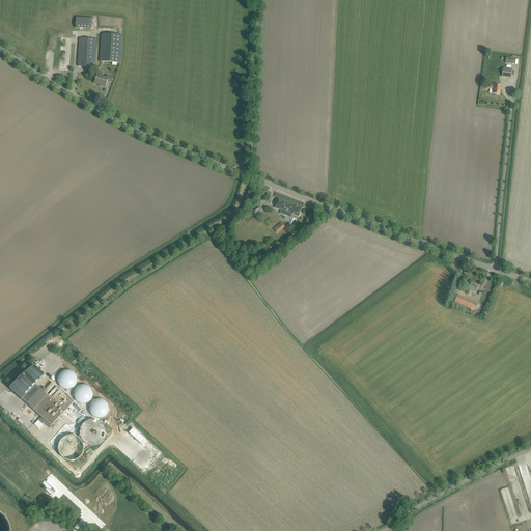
[(76,28),(91,29),(91,18),(76,18),(76,28)]
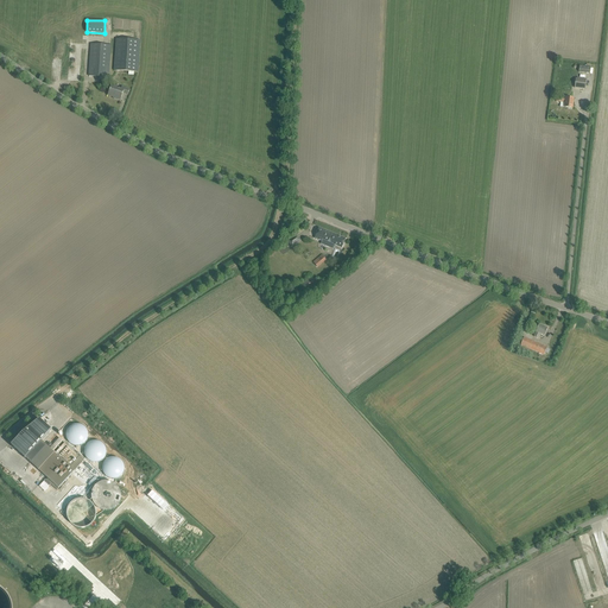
[(114,70),(138,73),(140,40),(116,38),(114,70)]
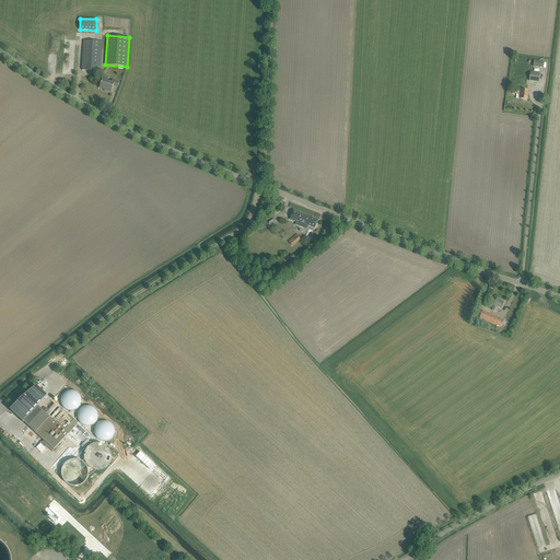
[(82,70),(101,71),(103,42),(84,41),(82,70)]
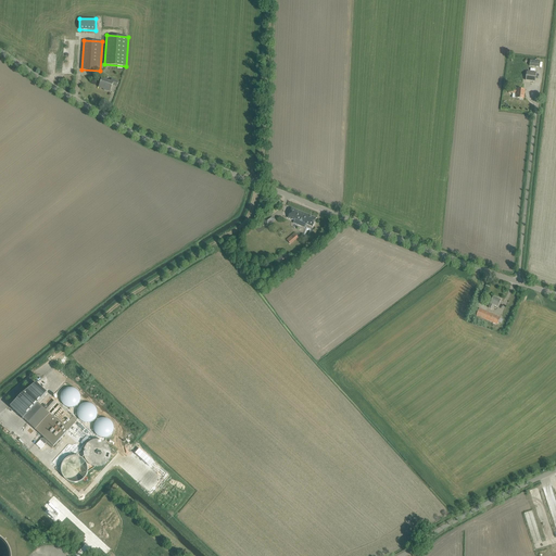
[(536,59),(536,61),(530,60),(530,66),(539,67),(540,61),(540,59),(536,59)]
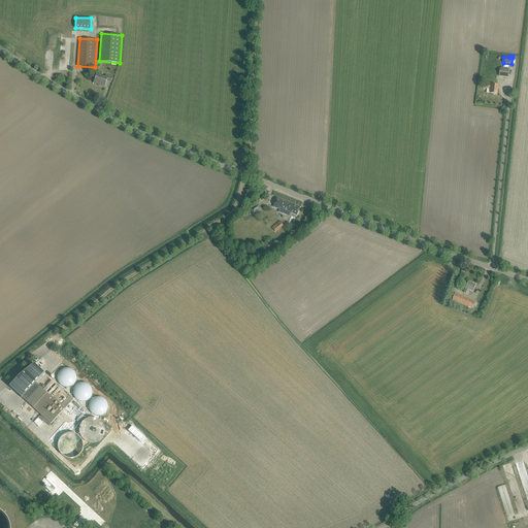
[(499,76),(503,76),(508,77),(509,69),(500,68),(499,76)]
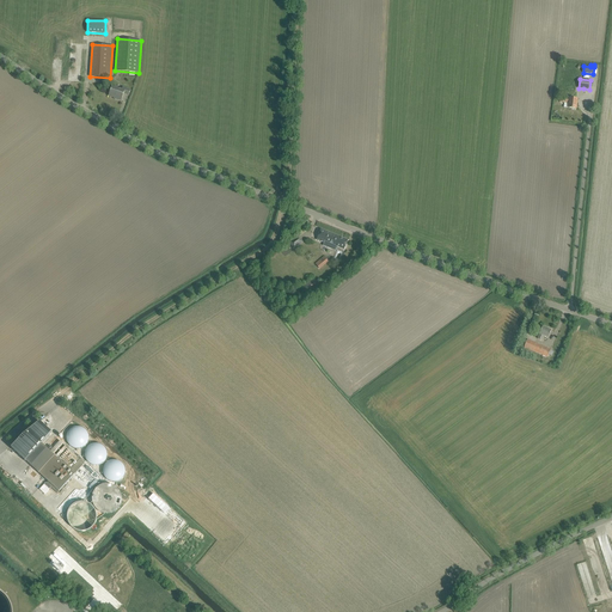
[(112,86),(109,96),(122,101),(124,93),(129,96),(130,91),(123,87),(122,90),(112,86)]
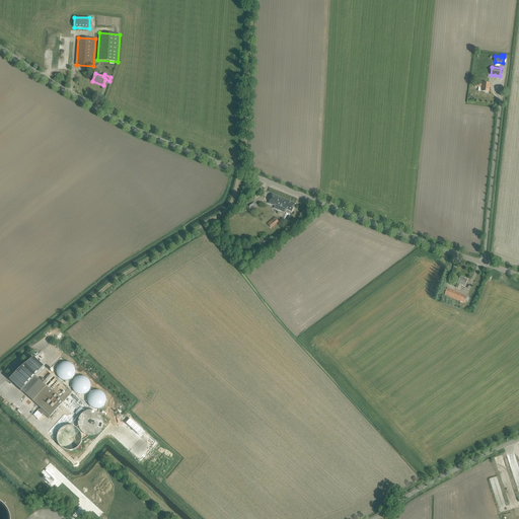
[(478,91),(482,91),(489,92),(490,84),(475,82),(474,86),(478,87),(478,91)]
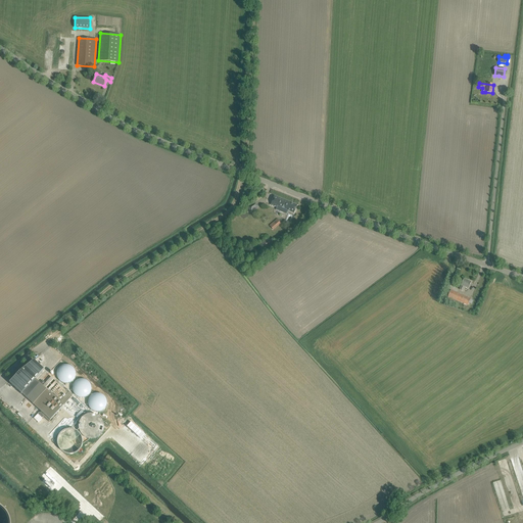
[(271,205),(276,207),(288,211),(294,214),(297,205),(274,196),(271,205)]
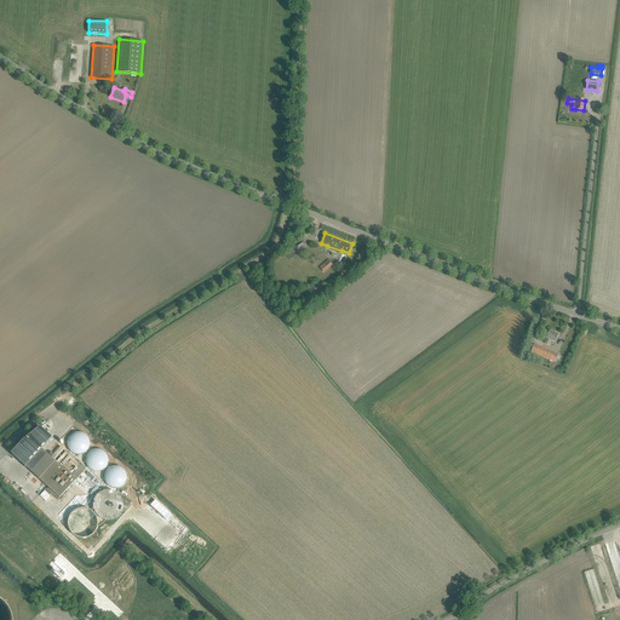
[(320,268),(325,273),(333,265),(328,260),(320,268)]
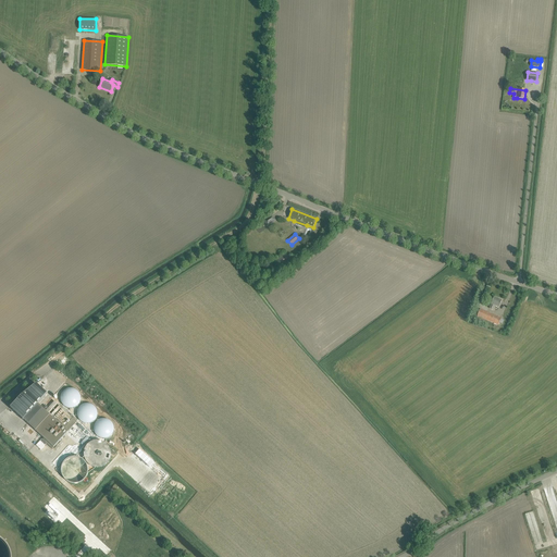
[(275,262),(281,269),(292,260),(286,254),(275,262)]
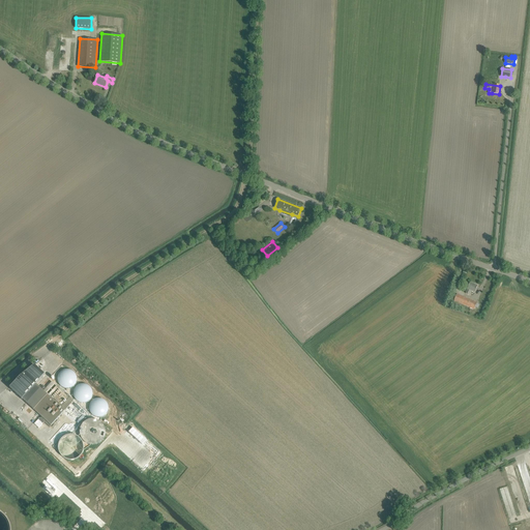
[(470,283),(466,293),(469,295),(471,291),(475,293),(477,286),(470,283)]
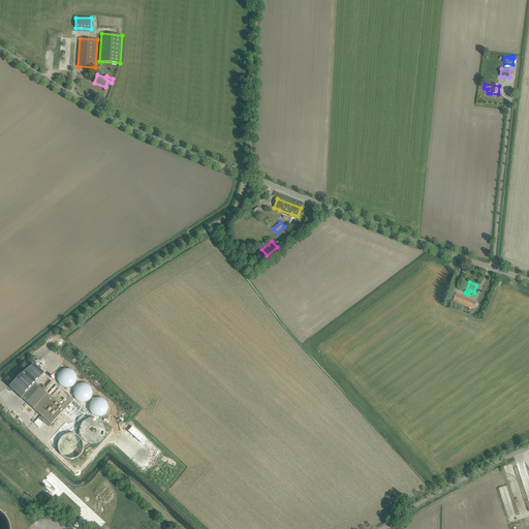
[(453,301),(469,307),(473,309),(476,303),(456,293),(453,301)]
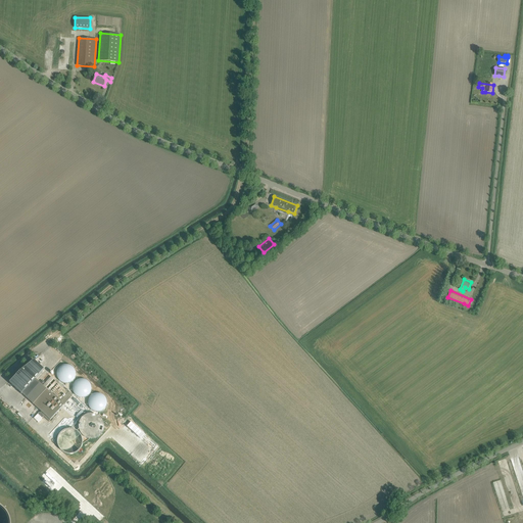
[(19,372),(10,383),(41,412),(40,413),(49,422),(73,396),(51,377),(43,386),(36,379),(44,370),(35,361),(19,372)]
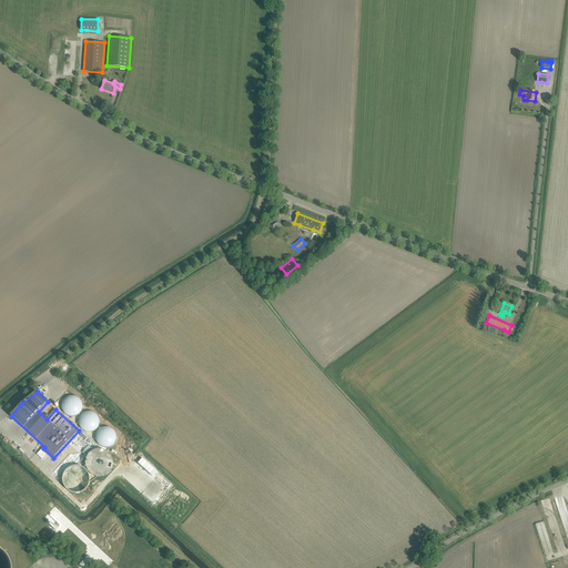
[(81,405),(73,395),(61,405),(70,415),(81,405)]
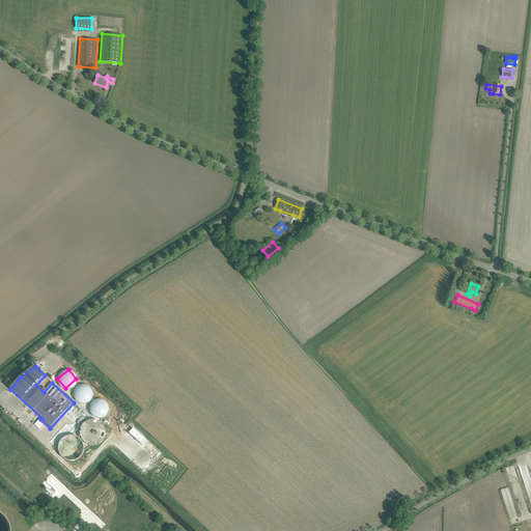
[(76,387),(76,399),(89,399),(89,387),(76,387)]
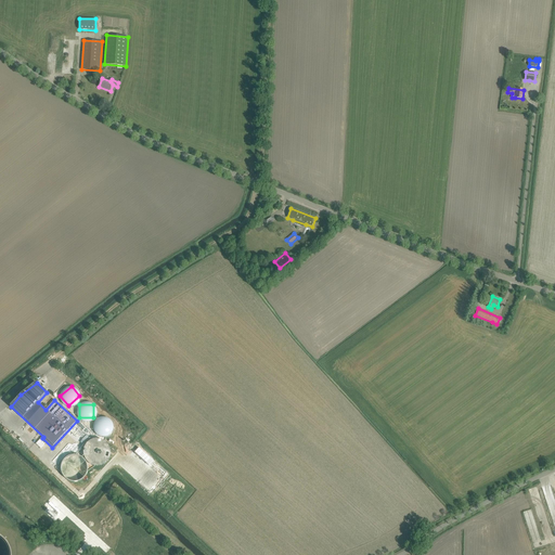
[(98,434),(112,433),(111,418),(97,420),(98,434)]
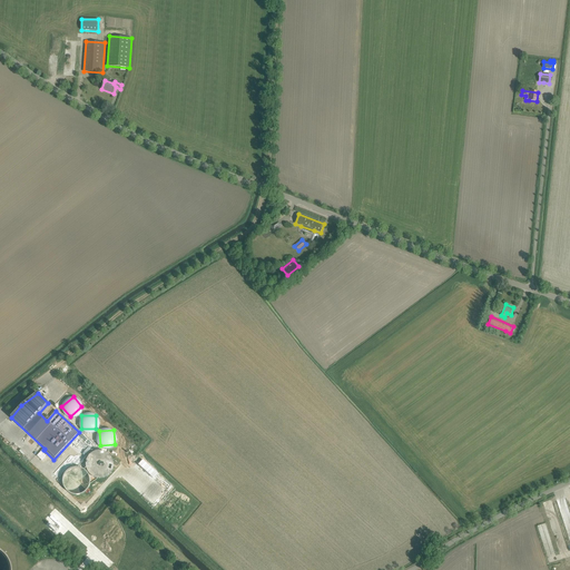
[(97,451),(95,452),(94,453),(91,453),(90,454),(89,455),(88,458),(87,459),(87,461),(86,462),(86,464),(86,465),(86,468),(87,469),(87,471),(88,472),(89,473),(90,474),(91,475),(92,477),(95,478),(96,478),(98,479),(99,479),(101,479),(102,479),(105,478),(106,477),(108,477),(109,475),(110,474),(111,472),(112,471),(112,469),(114,468),(114,465),(114,464),(114,462),(112,461),(112,459),(111,458),(110,457),(109,455),(108,454),(107,453),(105,452),(104,452),(101,451),(100,451),(98,451),(97,451)]
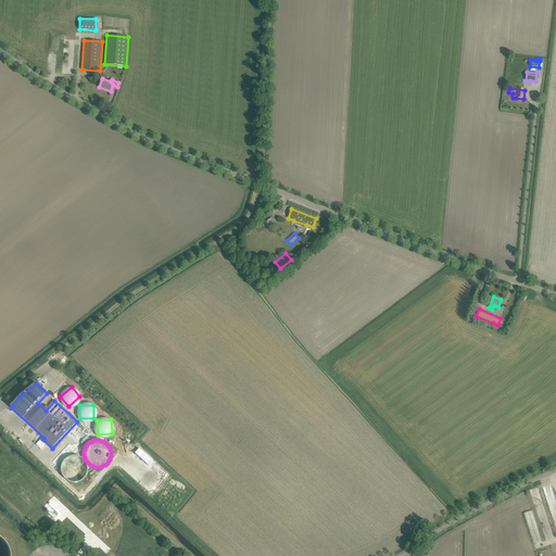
[(35,555),(36,555),(49,555),(53,552),(45,544),(35,555)]
